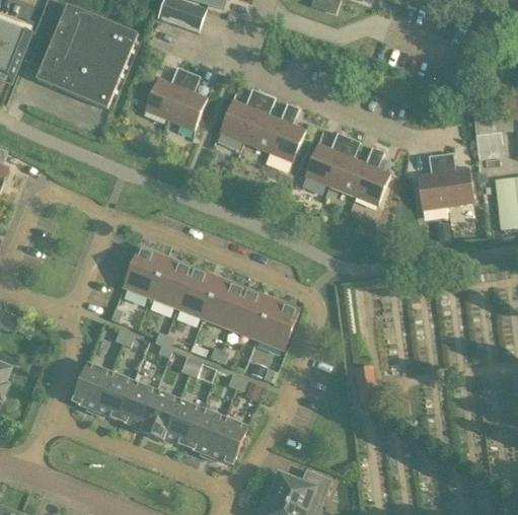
[(164,0),(157,18),(198,33),(206,9),(180,0),(164,0)]
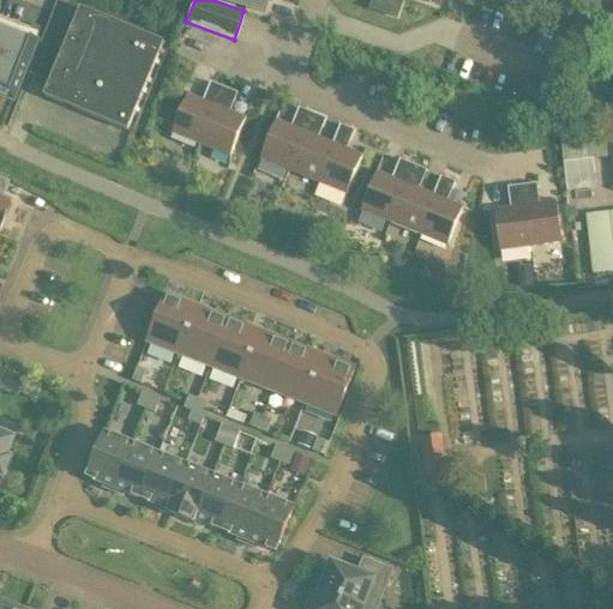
[(229,0),(264,10),(266,0),(229,0)]
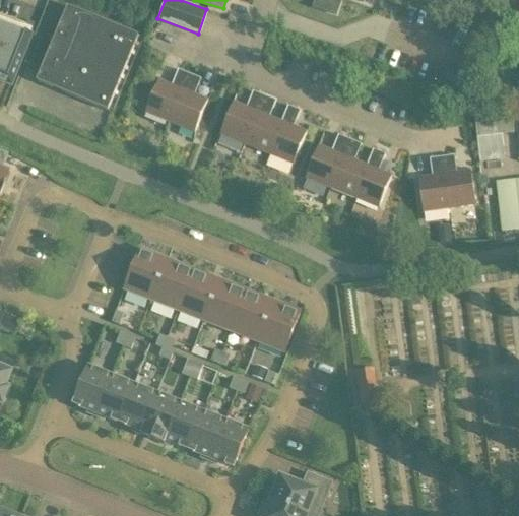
[(326,0),(324,8),(335,12),(339,0),(326,0)]
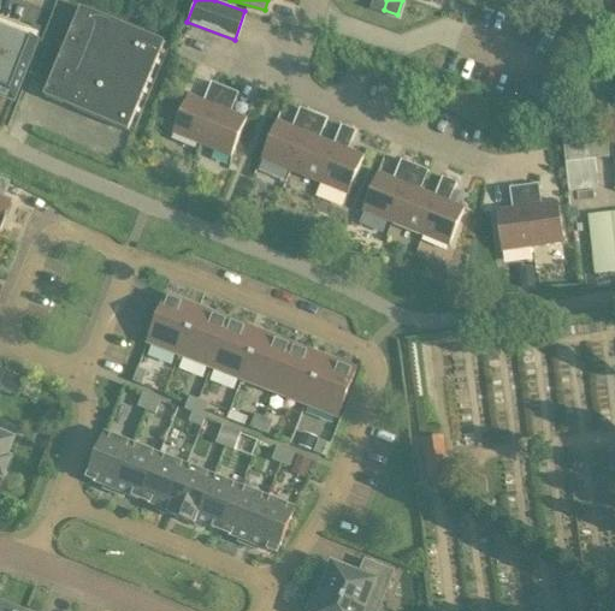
[(163,40),(80,5),(43,94),(125,128),(163,40)]
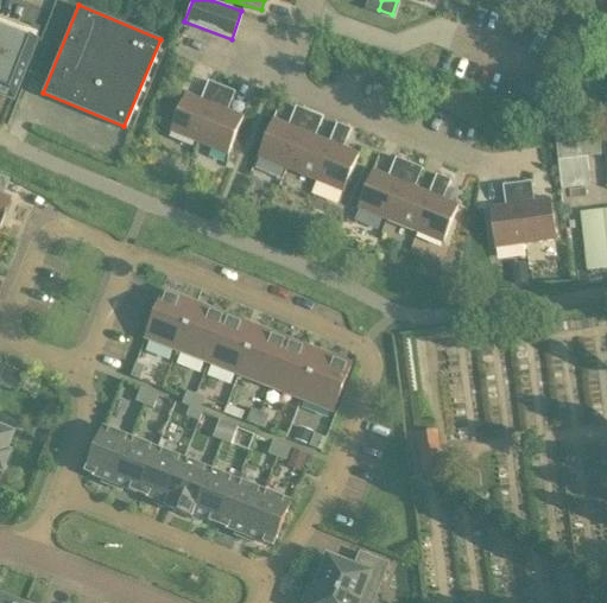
[(35,37),(0,23),(0,89),(12,95),(35,37)]
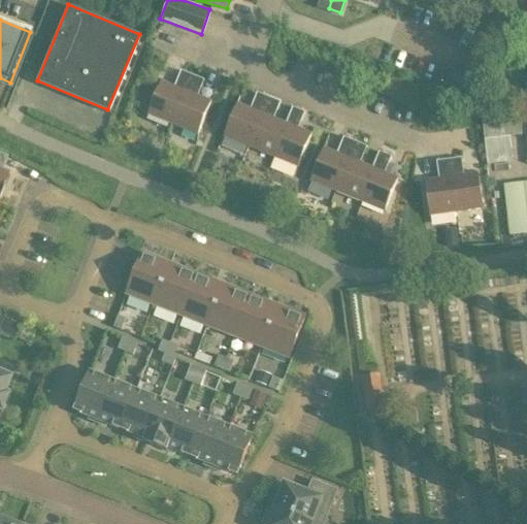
[(179,68),(173,85),(160,79),(146,112),(171,122),(192,73),(179,68)]
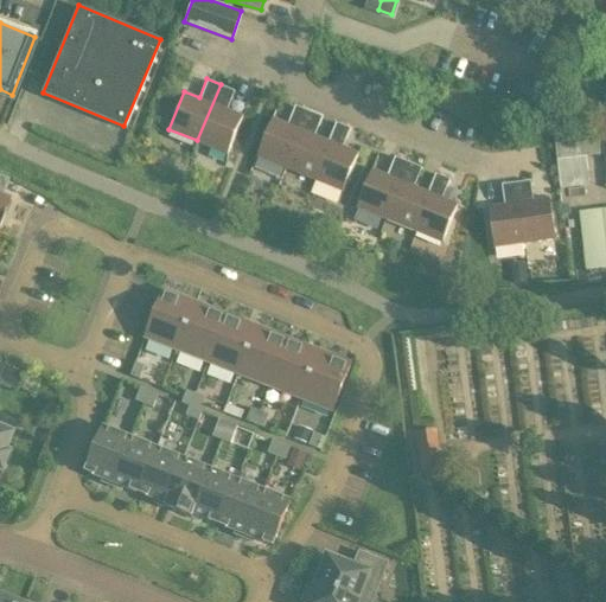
[(221,84),(197,140),(227,152),(242,115),(227,109),(234,89),(221,84)]
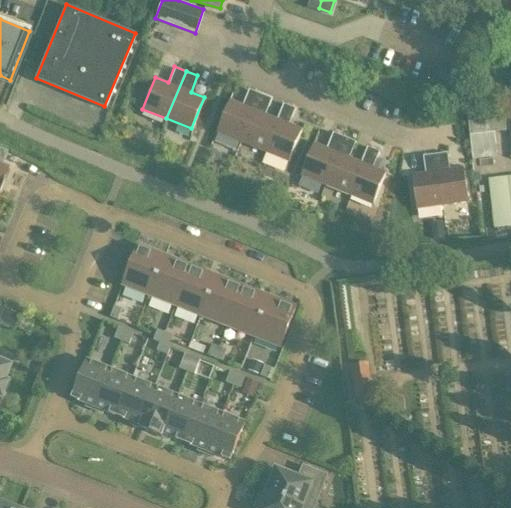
[(248,88),(241,103),(228,98),(215,130),(240,140),(260,92),(248,88)]
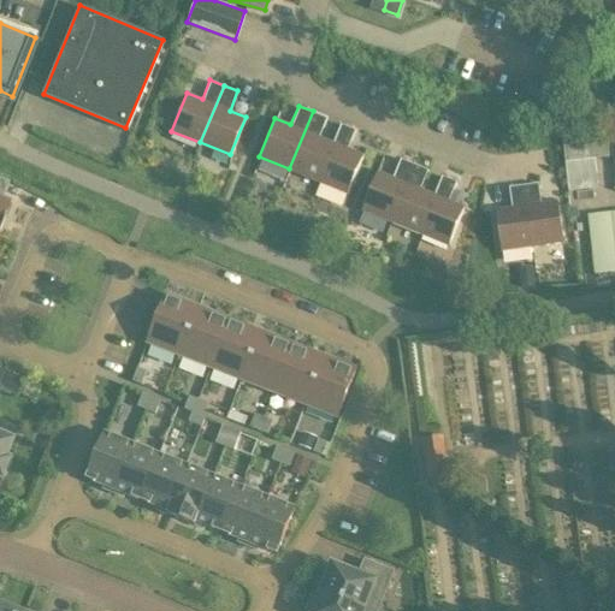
[(326,117),(313,111),(289,168),(318,181),(342,123),(339,123),(332,141),(319,136),(326,117)]
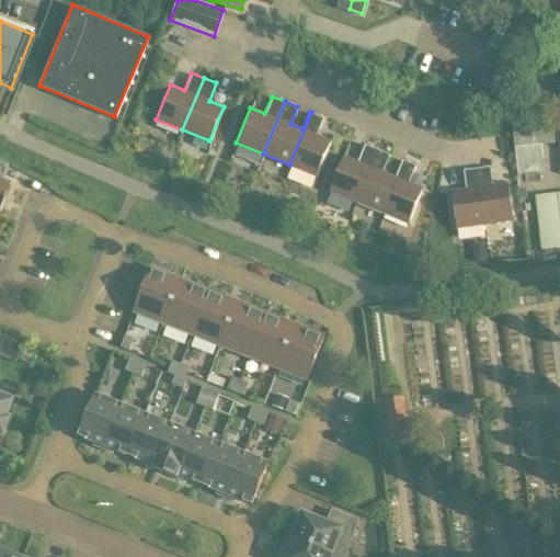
[(322,116),(311,112),(289,165),(316,175),(330,140),(316,134),(322,116)]
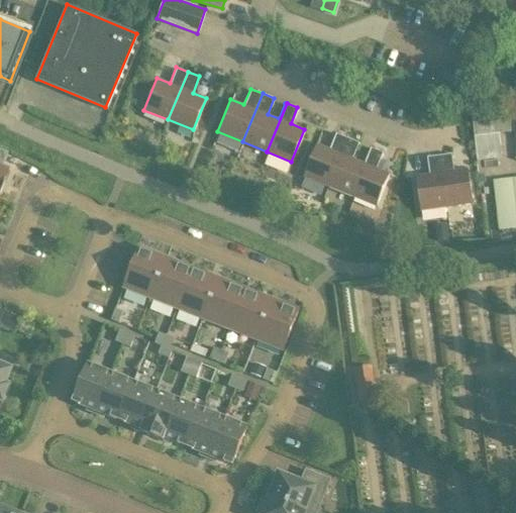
[(471,112),(474,134),(511,129),(508,107),(471,112)]
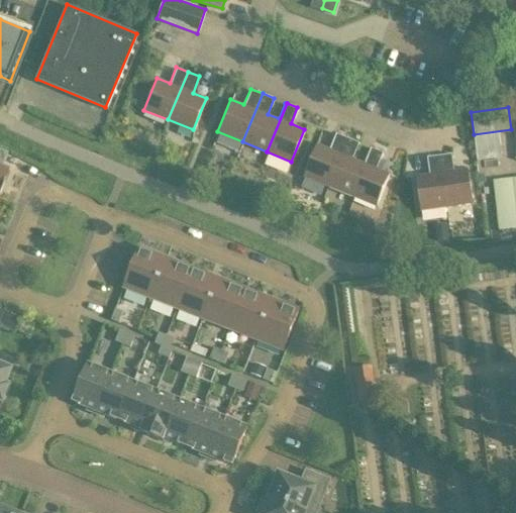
[(335,131),(328,147),(315,142),(302,175),(327,185),(346,136),(335,131)]
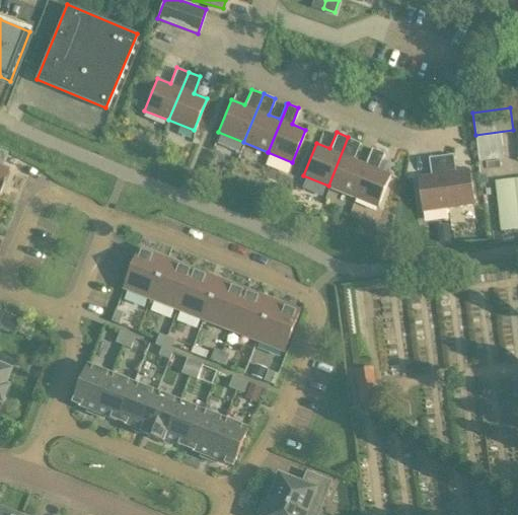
[(348,137),(328,186),(353,196),(372,147),(371,147),(365,162),(353,158),(360,142),(348,137)]
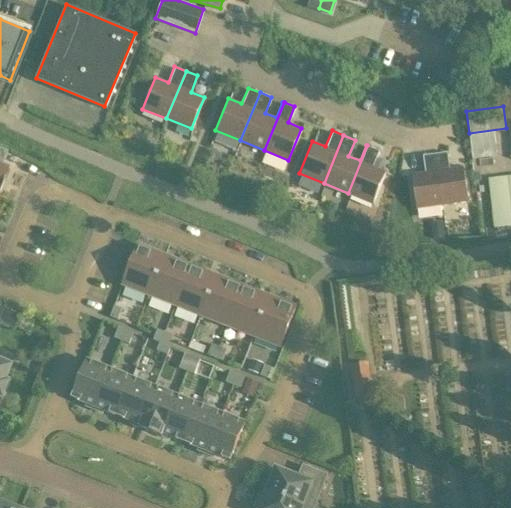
[(367,145),(348,193),(372,203),(385,171),(372,165),(378,149),(367,145)]
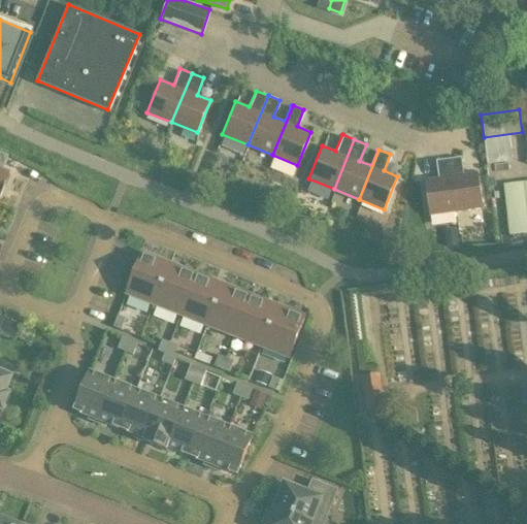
[(476,171),(463,173),(460,156),(448,157),(455,210),(482,206),(476,171)]
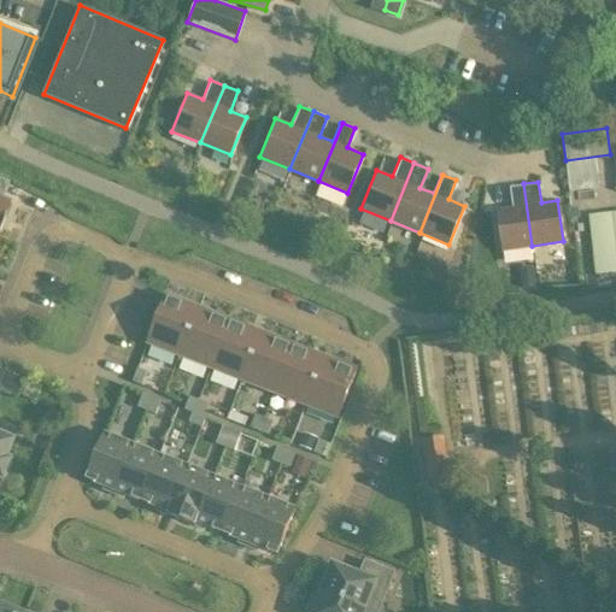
[(509,186),(511,206),(494,209),(500,249),(532,246),(523,183),(509,186)]
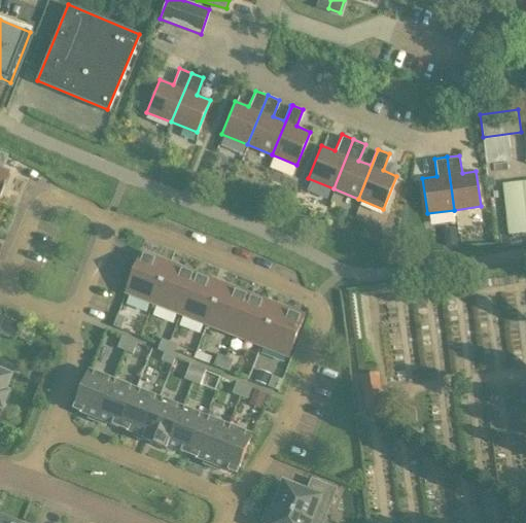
[(152,301),(169,259),(159,256),(158,257),(140,251),(126,290),(152,301)]
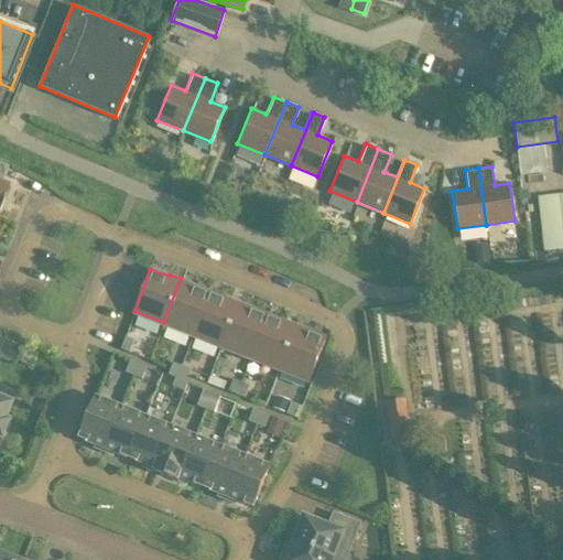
[(181,278),(163,322),(191,333),(207,291),(191,284),(192,282),(181,278)]
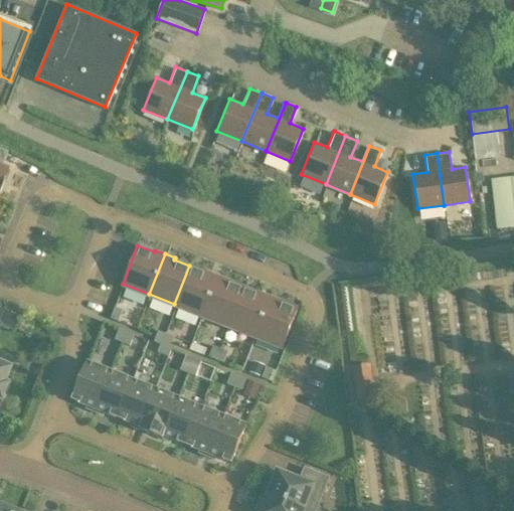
[(189,266),(174,304),(201,315),(217,275),(207,271),(206,273),(189,266)]
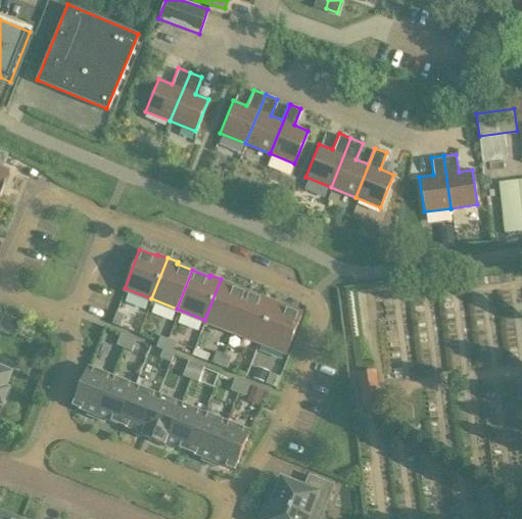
[(231,283),(221,279),(204,320),(230,329),(245,290),(230,285),(231,283)]
